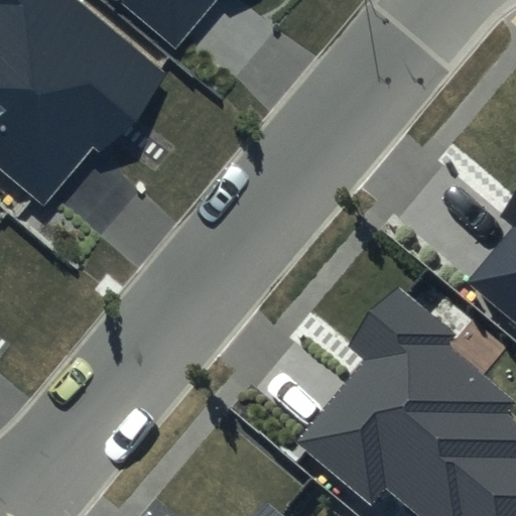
[(167,74),(79,0),(0,0),(0,167),(43,204),(92,146),(101,153),(167,74)]
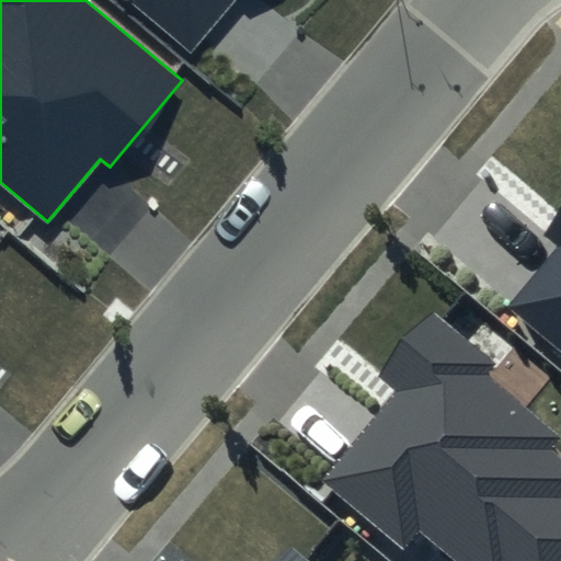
[(130,0),(192,50),(235,0),(130,0)]
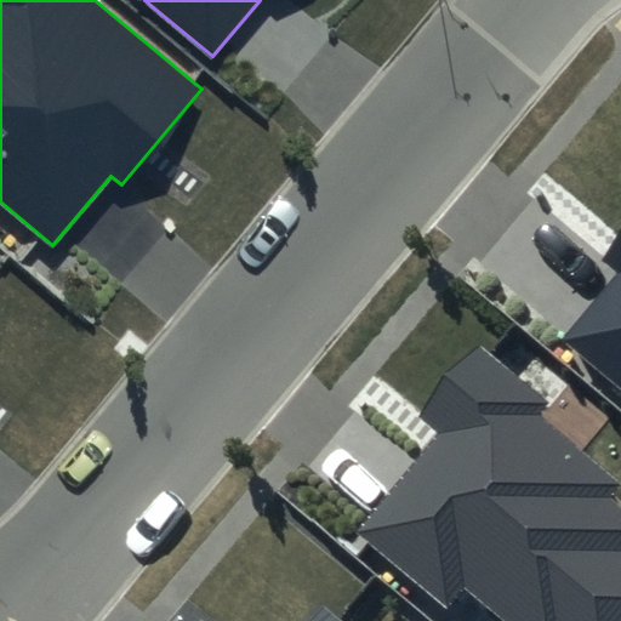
[(620,235),(600,261),(615,274),(562,336),(620,386),(620,235)]
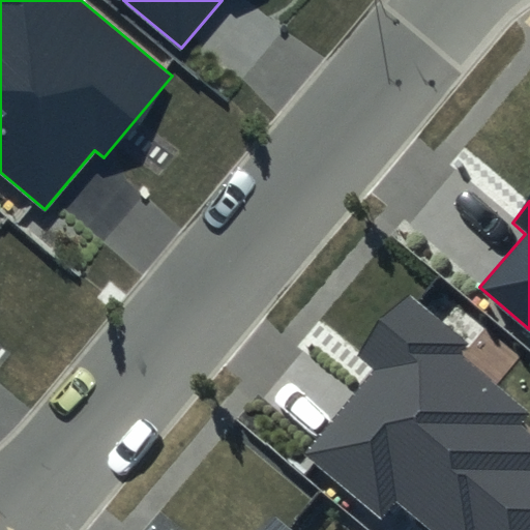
[(469,343),(409,293),(355,356),(375,373),(306,452),(382,517),(396,501),(431,529),(529,529),(529,435),(519,427),(529,413),(529,412),(460,353),(469,343)]
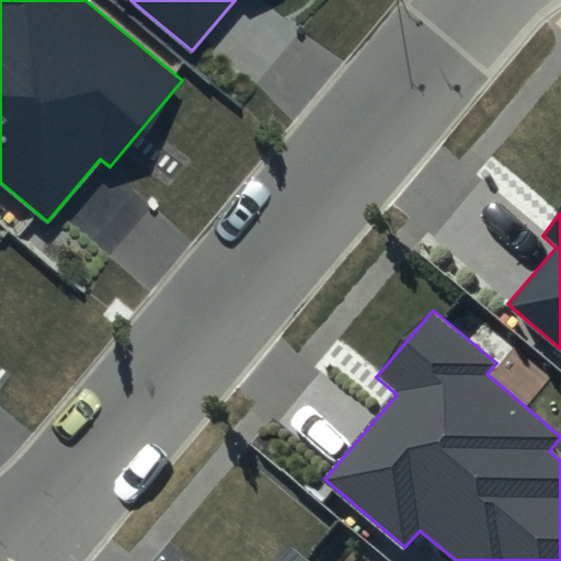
[(304,560),(292,550),(282,560),(304,560)]
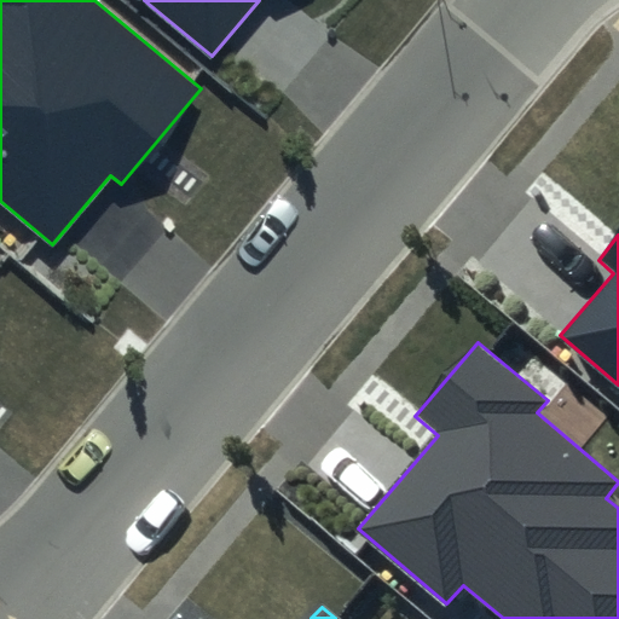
All buildings are outlined.
